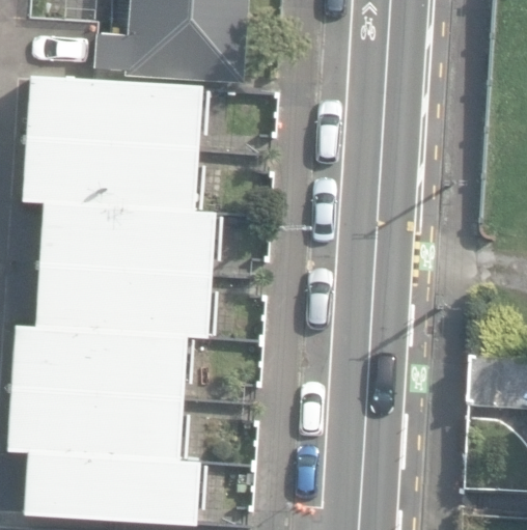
[(250,0),(133,0),(131,36),(101,35),(99,70),(128,72),(128,77),(247,83),(250,0)]
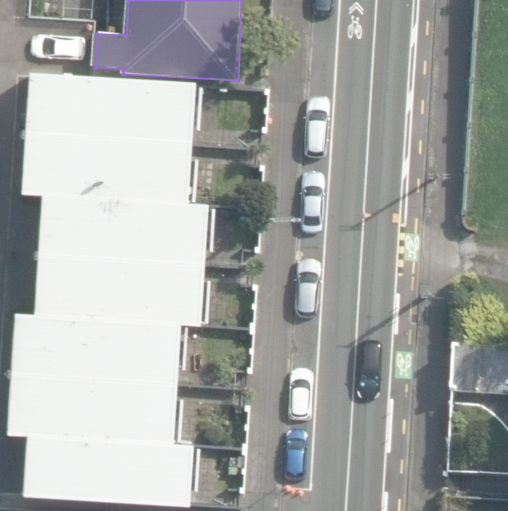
[(203,129),(205,91),(189,90),(190,84),(27,77),(24,132),(184,142),(185,129),(203,129)]
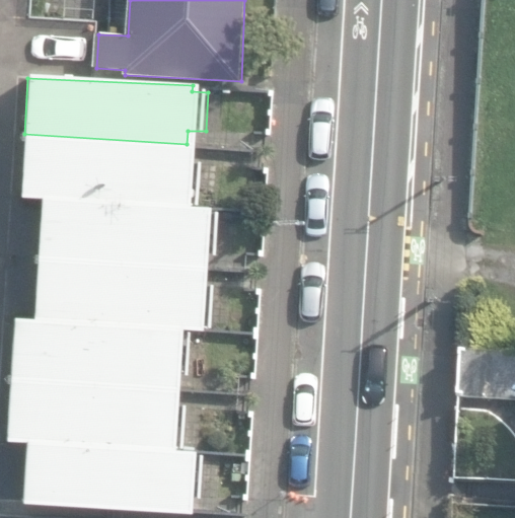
[(199,207),(202,162),(188,161),(189,144),(187,144),(24,134),(21,198),(41,199),(199,207)]
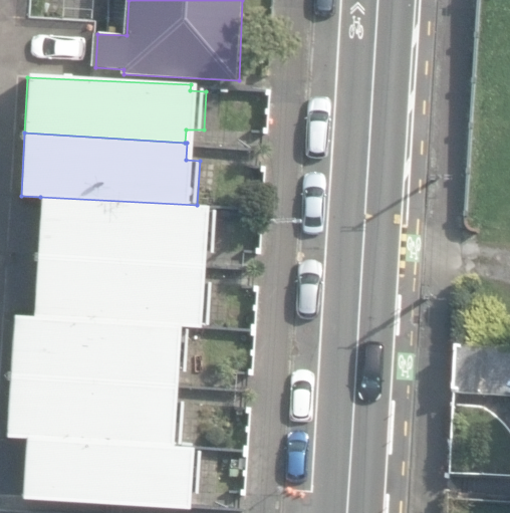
[(214,254),(217,213),(204,212),(204,205),(197,205),(40,197),(37,255),(200,263),(200,254),(214,254)]
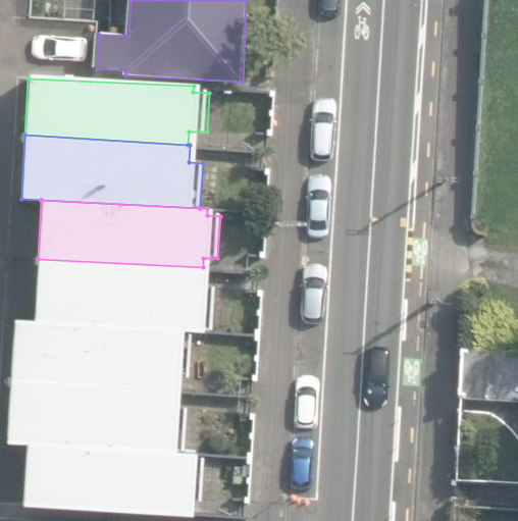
[(213,330),(215,288),(201,287),(203,267),(38,259),(35,322),(193,329),(213,330)]
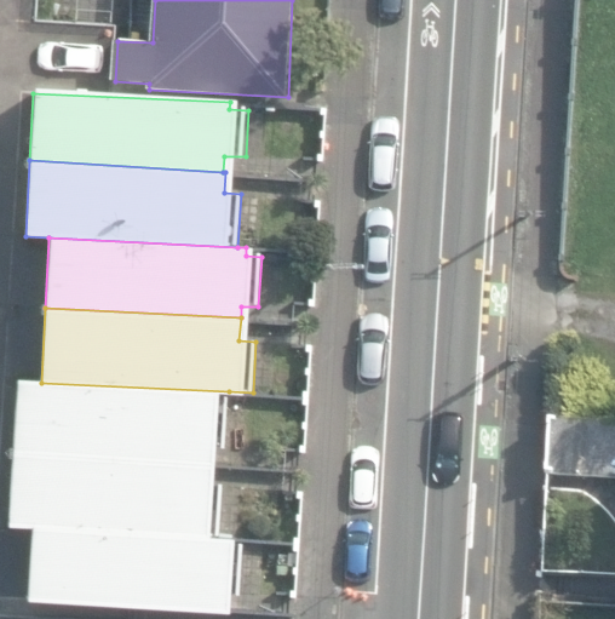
[(225,448),(229,391),(41,383),(16,382),(11,451),(207,459),(210,459),(210,447),(225,448)]
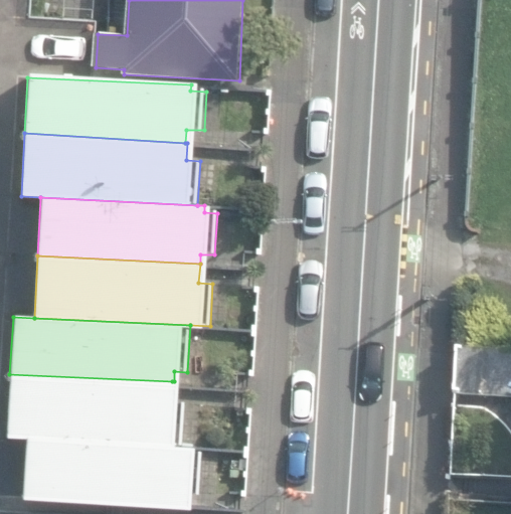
[(458,397),(510,399),(510,353),(460,350),(458,397)]
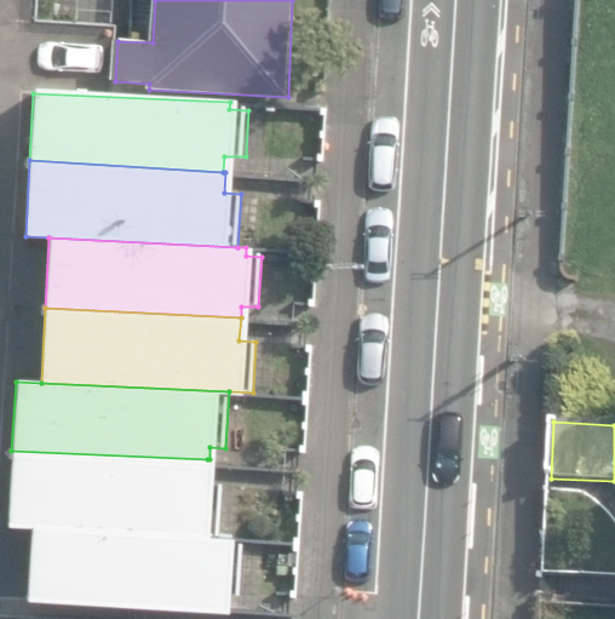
[(220,538),(223,485),(206,483),(207,459),(11,451),(7,527),(30,528),(220,538)]
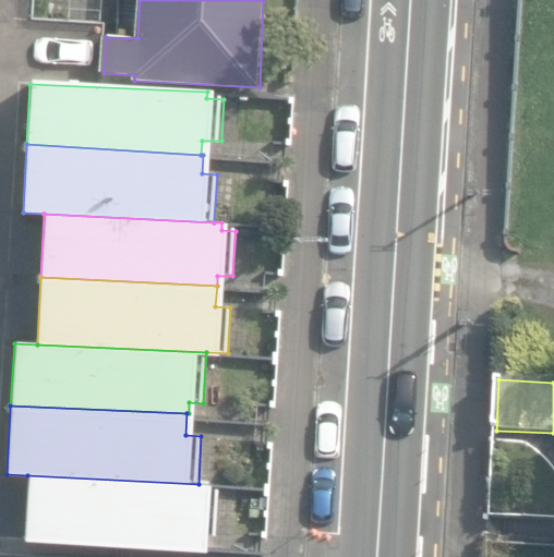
[(217,536),(219,493),(202,492),(203,485),(199,484),(27,475),(24,541),(203,552),(204,535),(217,536)]
